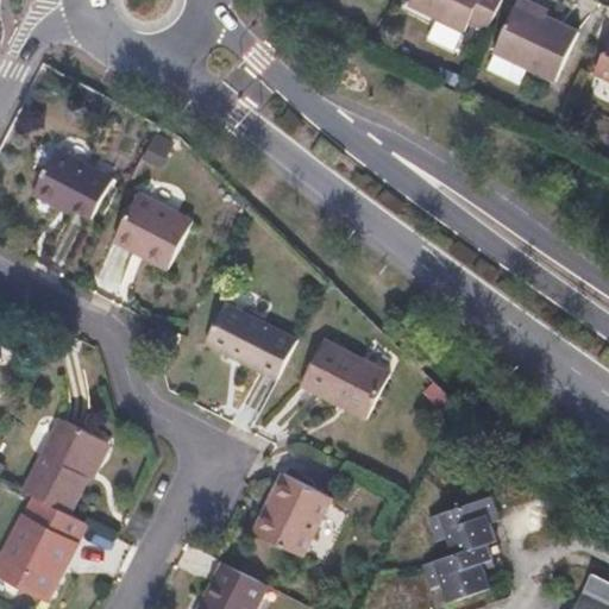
[(414,0),(412,7),(460,31),(465,22),(485,31),(500,0),(414,0)]
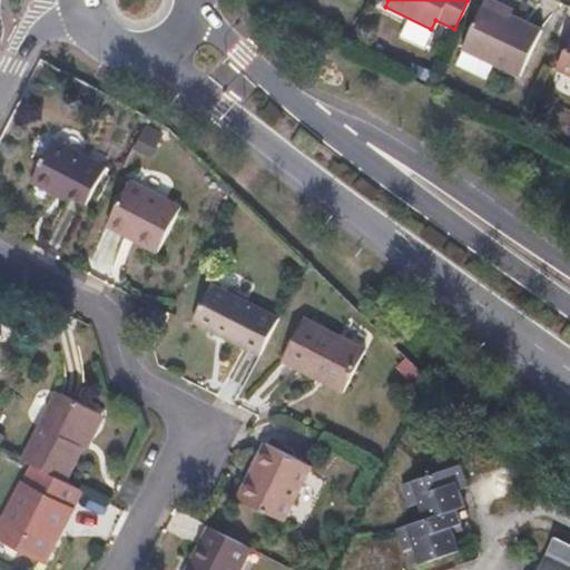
[(494,0),(483,0),(482,2),(512,17),(516,10),(494,0)]
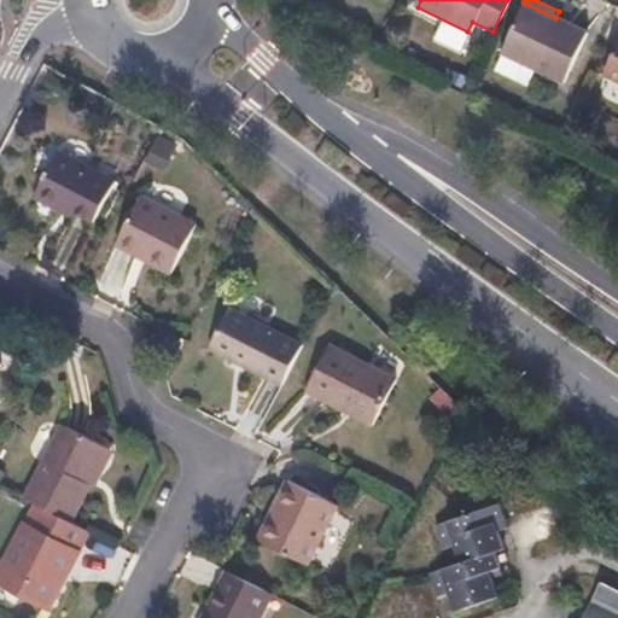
[(555,18),(523,3),(500,53),(561,82),(584,33),(555,18)]
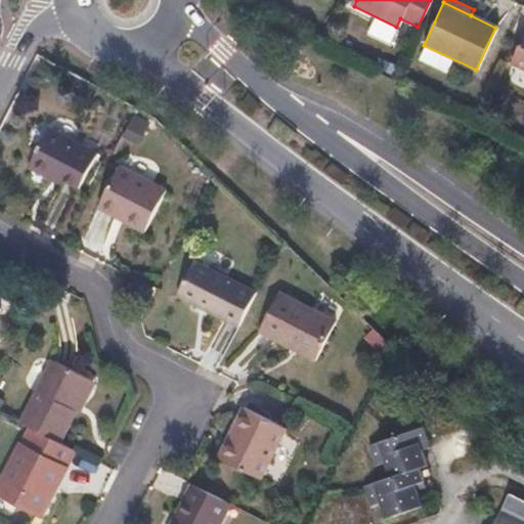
[(523,34),(511,62),(523,69),(523,34)]
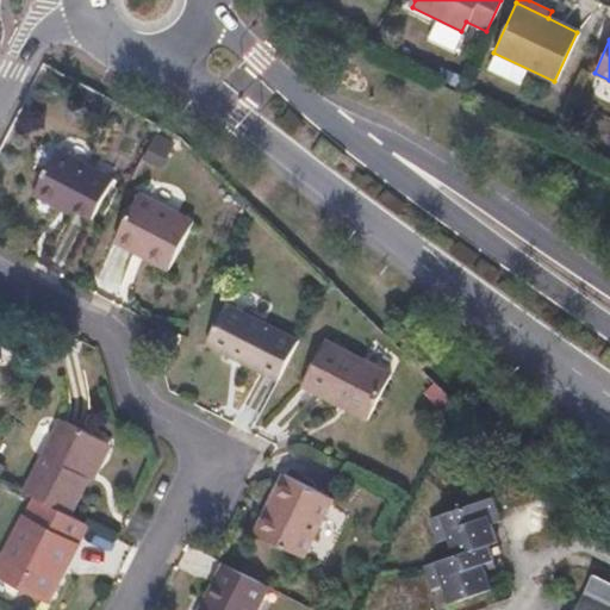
[(113,174),(56,144),(32,188),(55,201),(58,195),(70,201),(92,213),(113,174)]
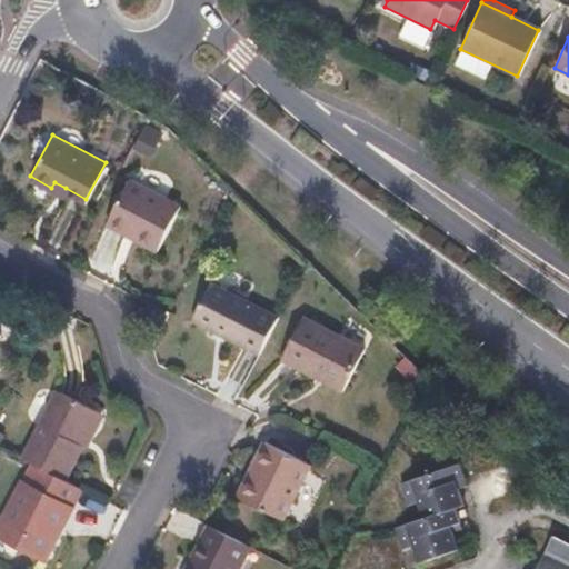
[(180,205),(131,179),(111,219),(133,230),(130,237),(158,250),(180,205)]
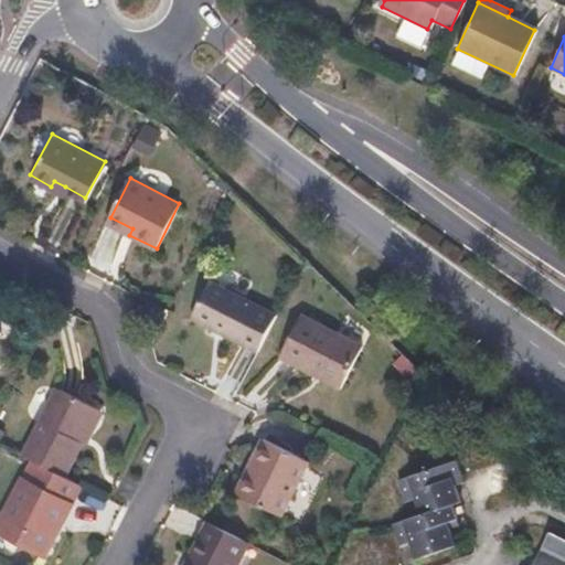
[(65,187),(54,181),(51,187),(62,193),(65,187)]
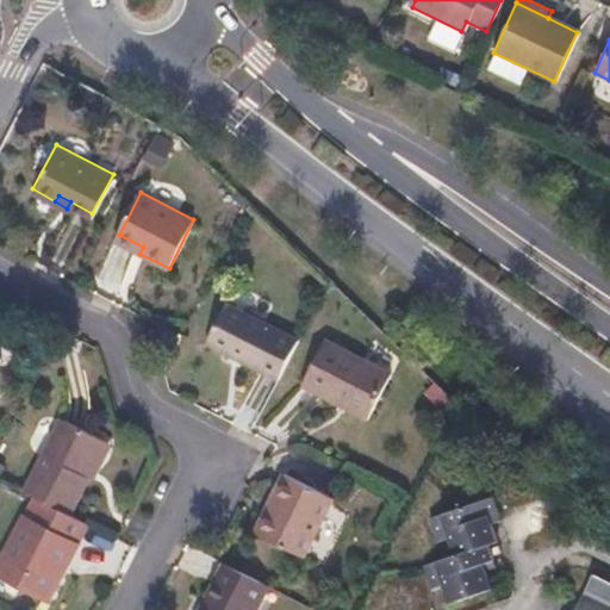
[(119,235),(116,242),(139,254),(143,247),(119,235)]
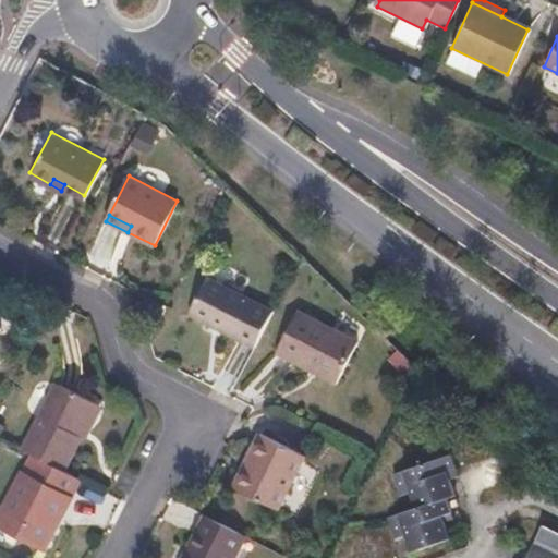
[(207,279),(189,315),(254,350),(274,313),(207,279)]
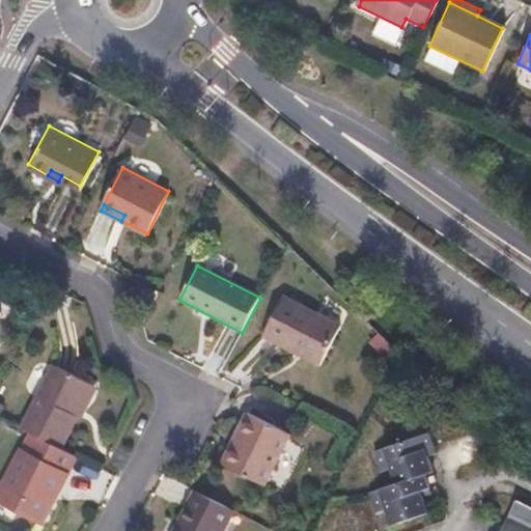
[(338,326),(283,296),(260,336),(316,366),(338,326)]
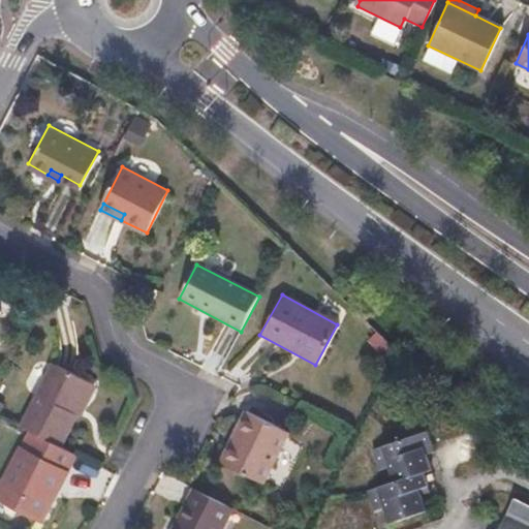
[(92,378),(55,358),(21,423),(35,430),(63,444),(80,412),(76,410),(92,378)]
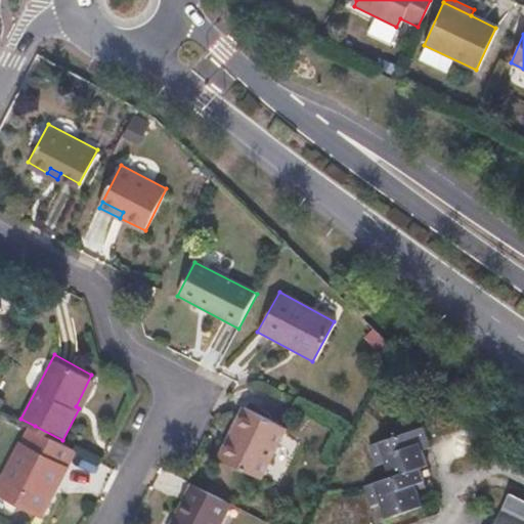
[(99,379),(91,375),(76,406),(79,408),(82,410),(99,379)]
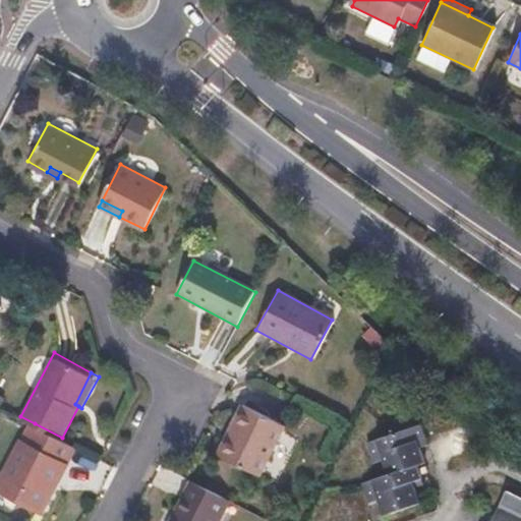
[(235,428),(239,430),(225,458),(263,477),(287,426),(247,406),(235,428)]
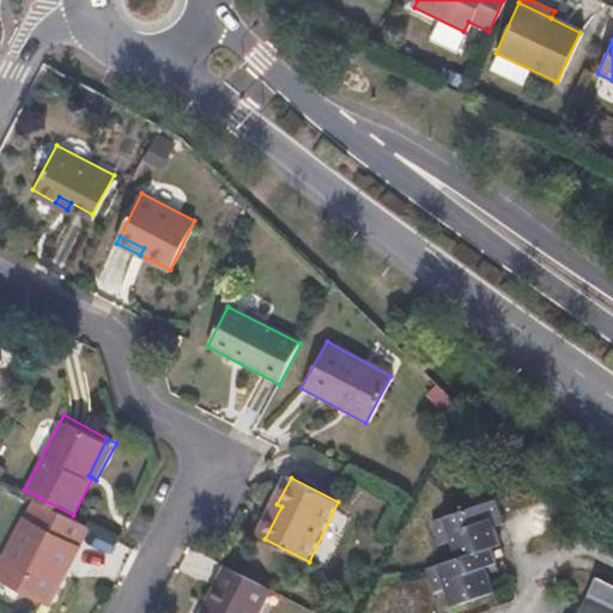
[(30,520),(26,519),(0,568),(0,577),(53,606),(84,548),(80,547),(92,526),(73,515),(41,498),(30,520)]
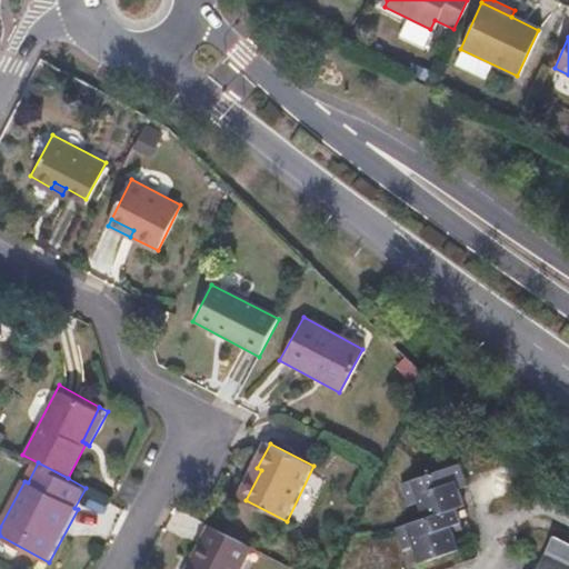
[(408,509),(421,506),(425,520),(396,529),(403,553),(416,550),(420,566),(458,553),(452,536),(450,529),(459,526),(455,511),(462,509),(457,491),(455,483),(465,480),(460,467),(401,486),(408,509)]
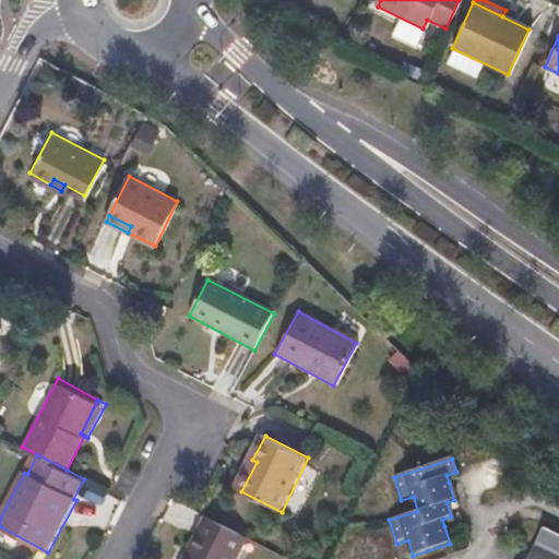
[(456,472),(447,475),(449,483),(459,479),(456,472)]
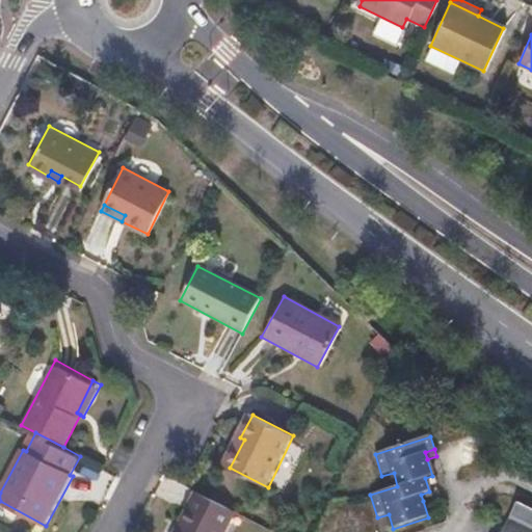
[(429,491),(421,495),(423,501),(431,499),(429,491)]
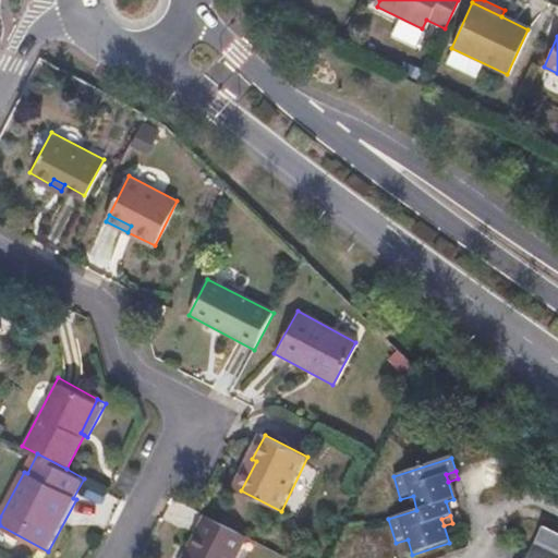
[(235,557),(247,536),(207,517),(186,557),(235,557)]
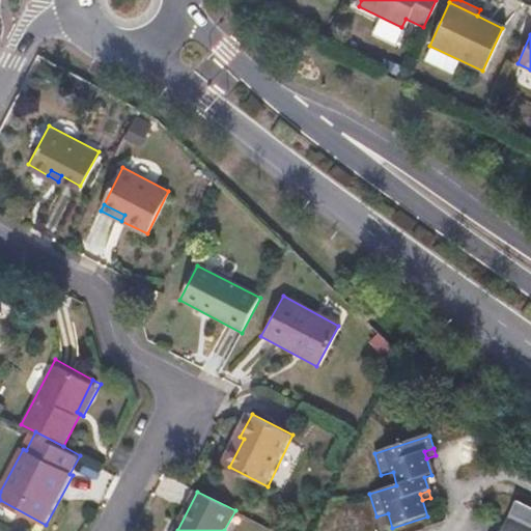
[(530,530),(530,510),(518,504),(507,524),(521,530),(530,530)]
